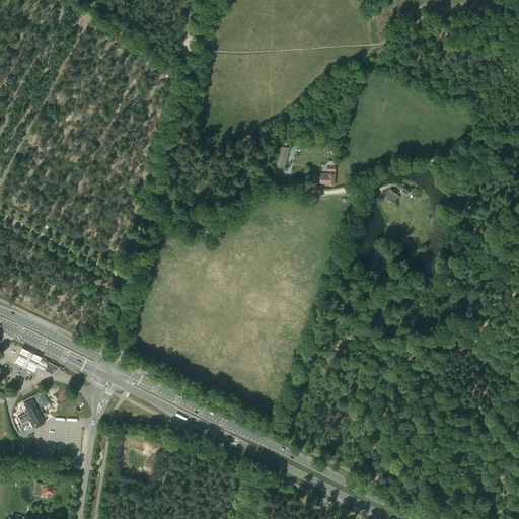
[(287,161),(290,147),(280,145),(276,165),(281,166),(282,160),(287,161)]
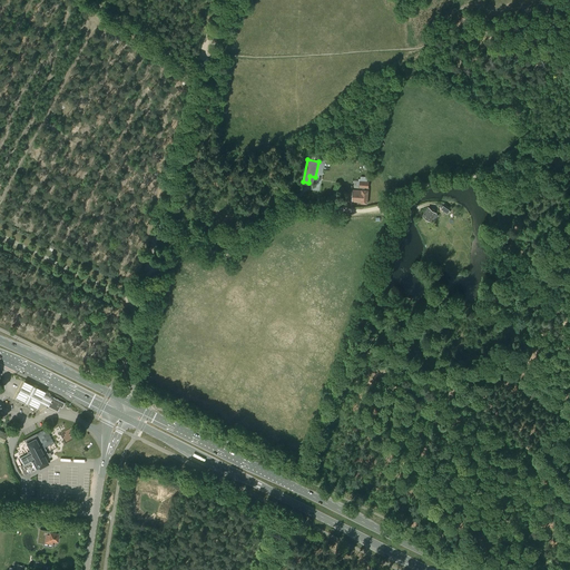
[(354,190),(353,202),(362,203),(361,203),(367,204),(369,190),(365,190),(365,187),(369,188),(370,182),(361,182),(360,187),(363,187),(363,190),(354,190)]
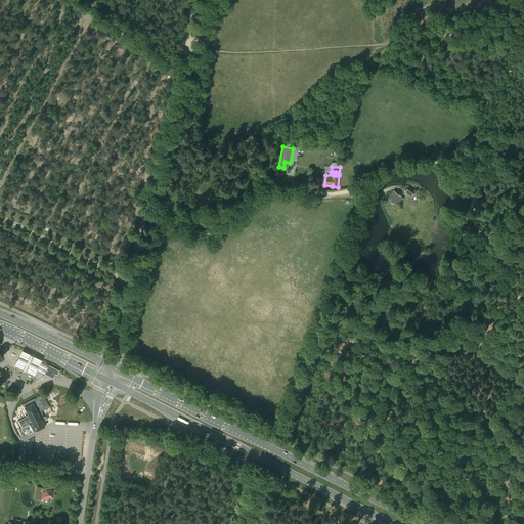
[(408,187),(405,191),(411,197),(415,192),(408,187)]
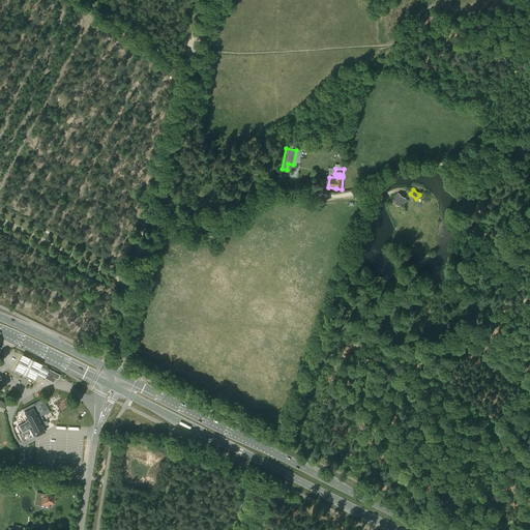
[(399,193),(393,201),(401,206),(406,198),(399,193)]
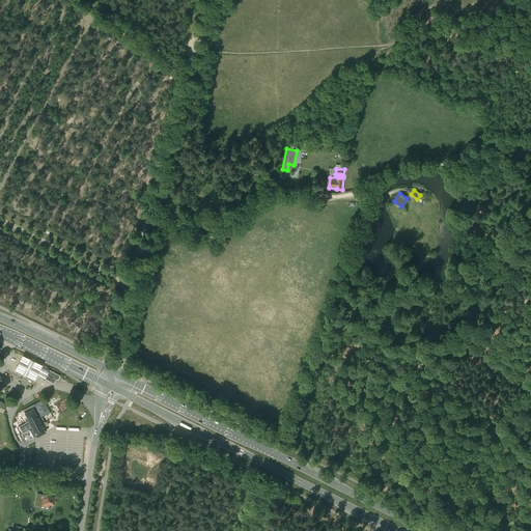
[(45,379),(49,370),(23,357),(16,371),(35,381),(37,374),(40,376),(45,379)]
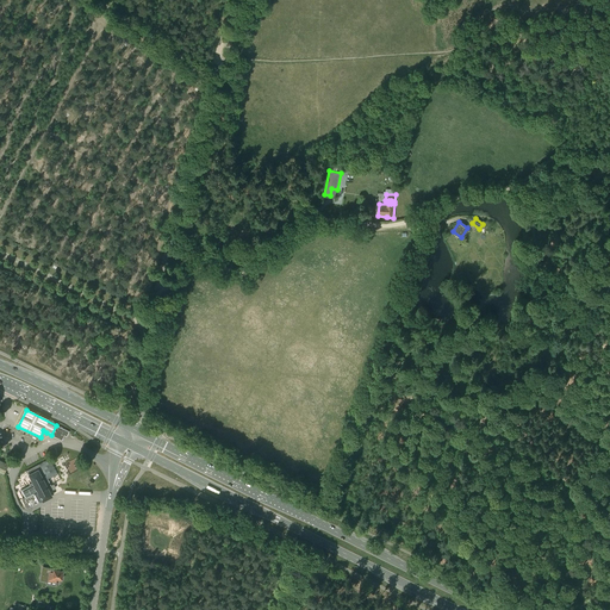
[(69,431),(56,425),(51,435),(62,440),(64,435),(67,436),(69,431)]
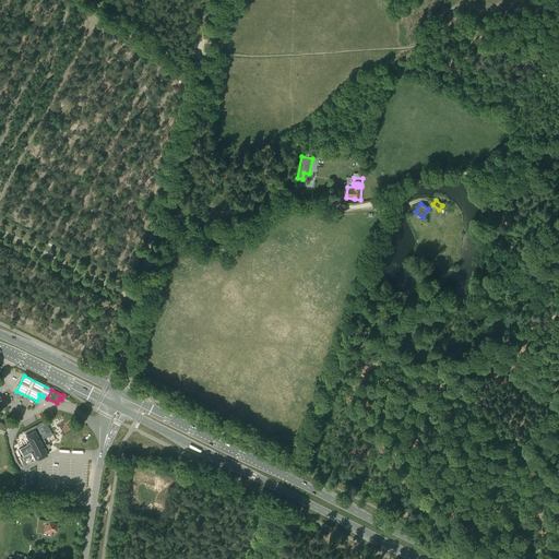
[(63,432),(74,428),(71,419),(60,424),(63,432)]
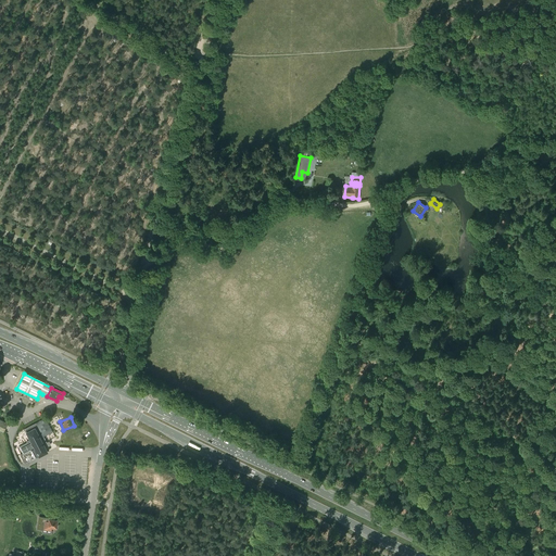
[(20,446),(26,460),(36,455),(37,457),(39,456),(47,452),(43,444),(47,442),(36,422),(25,429),(30,440),(27,442),(20,446)]
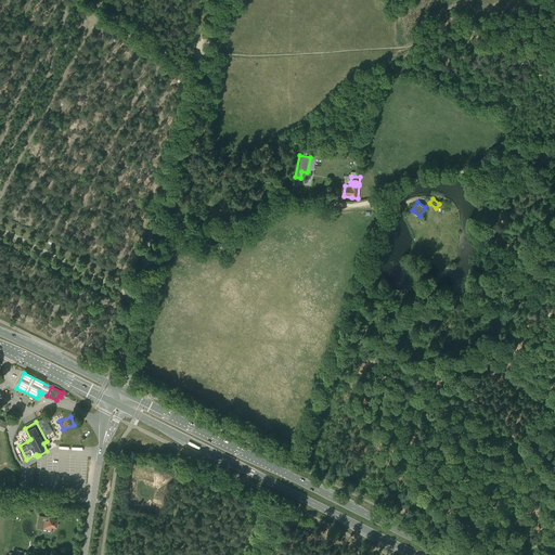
[(57,519),(39,517),(37,528),(51,530),(51,526),(56,527),(57,519)]
